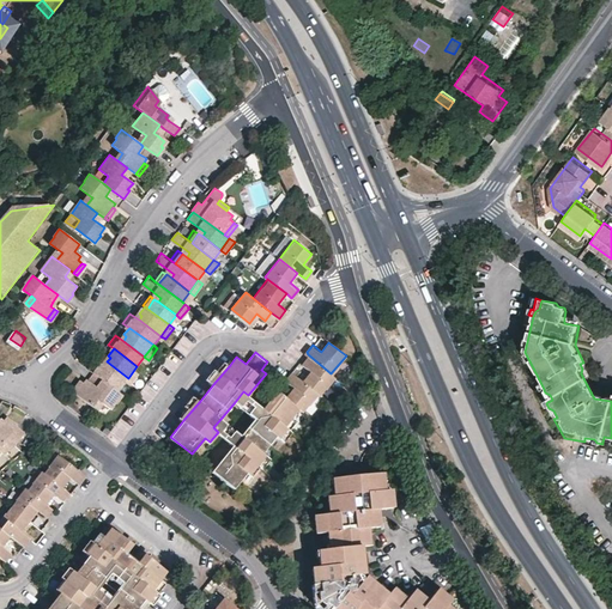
[(335,377),(331,373),(308,354),(302,363),(309,370),(301,379),(317,394),(320,395),(335,377)]
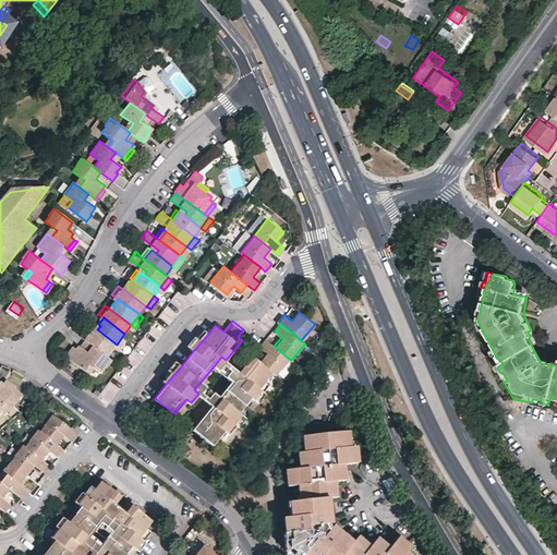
[(110,353),(117,345),(97,329),(89,324),(83,333),(86,336),(110,353)]
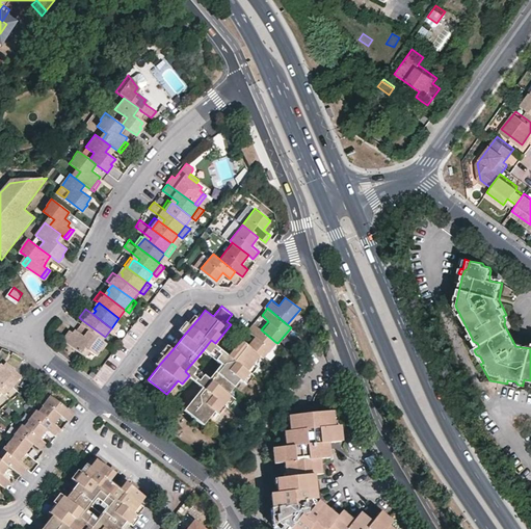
[(185,334),(200,317),(195,314),(187,323),(181,331),(185,334)]
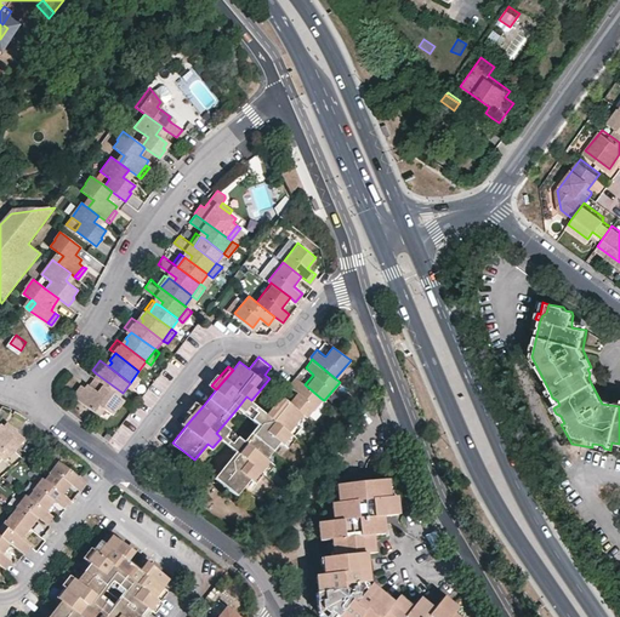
[(593,372),(591,367),(587,369),(590,373),(589,378),(592,386),(597,383),(592,373),(593,372)]
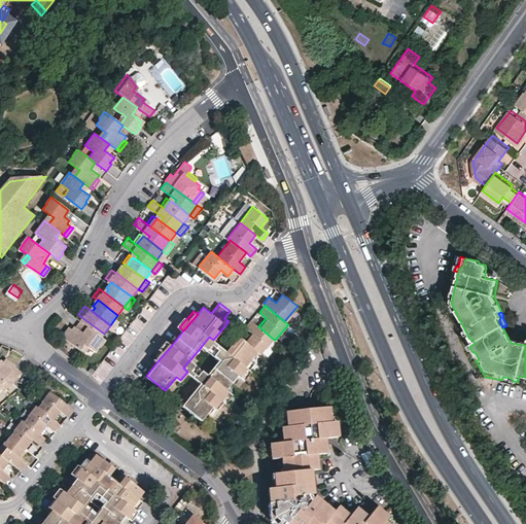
[(121,318),(117,315),(110,325),(114,327),(121,318)]
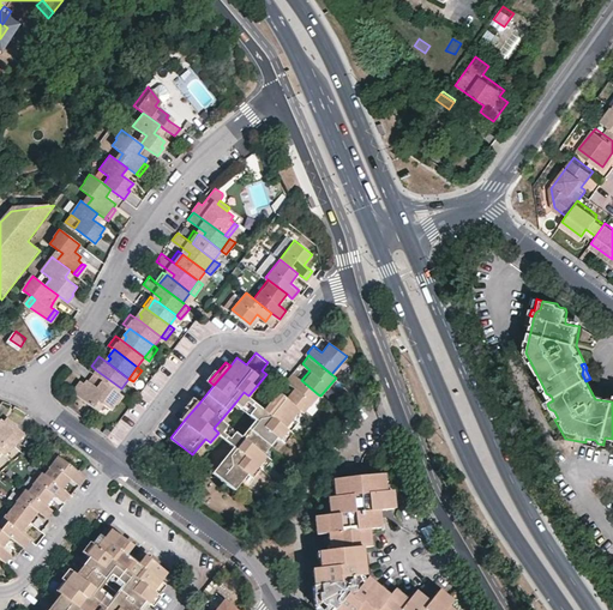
[(125,391),(121,388),(95,369),(90,376),(89,375),(86,379),(77,390),(95,403),(101,396),(104,398),(112,404),(116,398),(119,399),(125,391)]
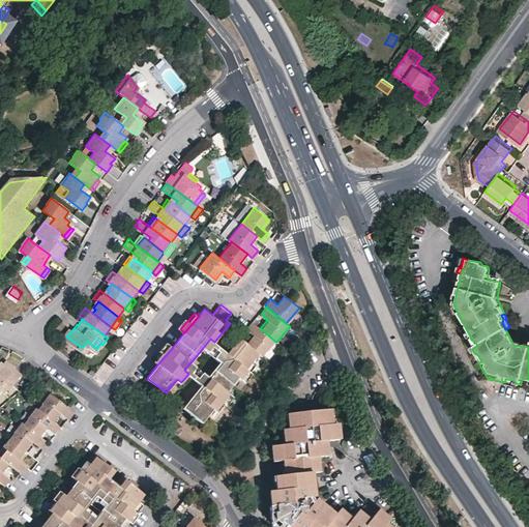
[(274,341),(260,328),(252,322),(246,328),(254,334),(246,343),(258,352),(262,355),(274,341)]
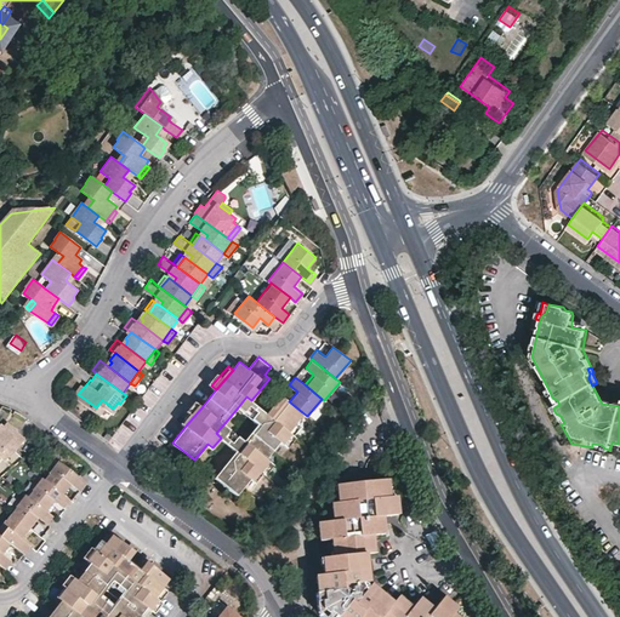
[(271,380),(269,378),(259,392),(261,393),(271,380)]
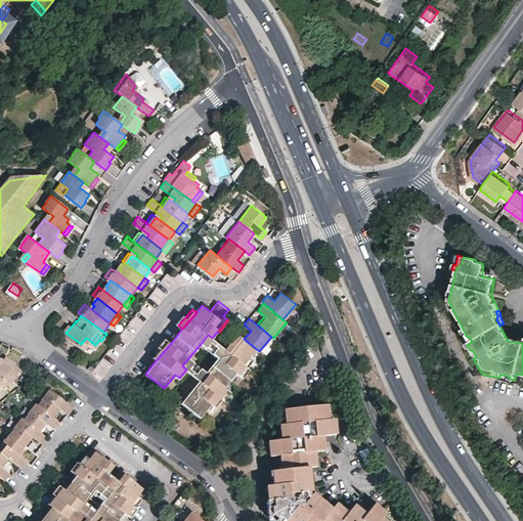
[(66,333),(74,323),(71,321),(63,331),(66,333)]
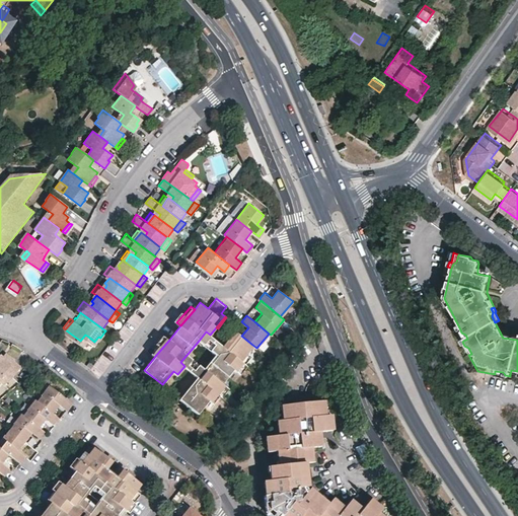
[(460,334),(463,341),(467,339),(465,335),(461,333),(459,327),(456,329),(458,334),(460,334)]
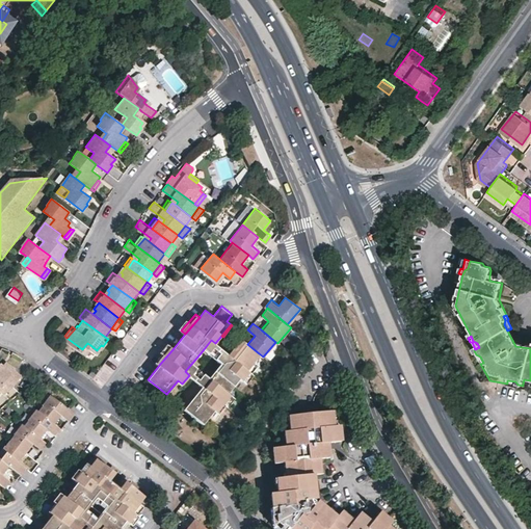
[(224,366),(220,363),(209,377),(212,380),(206,389),(205,388),(198,397),(195,394),(193,393),(188,400),(193,403),(188,411),(213,431),(218,424),(209,416),(259,353),(247,344),(240,338),(234,346),(237,348),(231,356),(231,358),(224,366)]
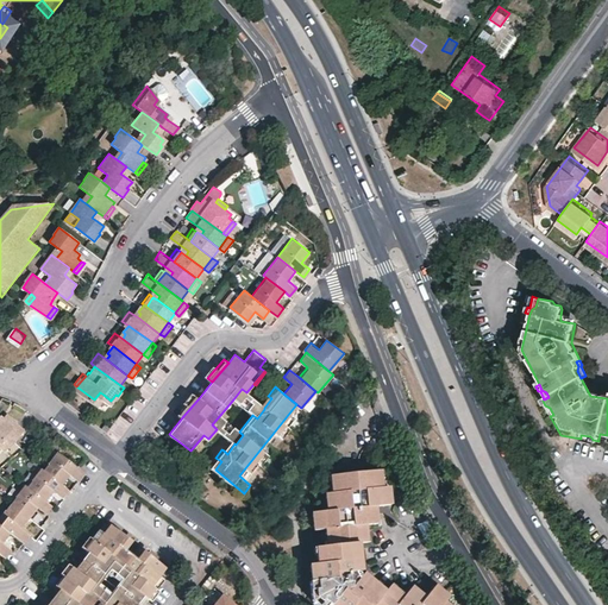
[(233,399),(239,404),(246,394),(246,392),(242,389),(233,399)]
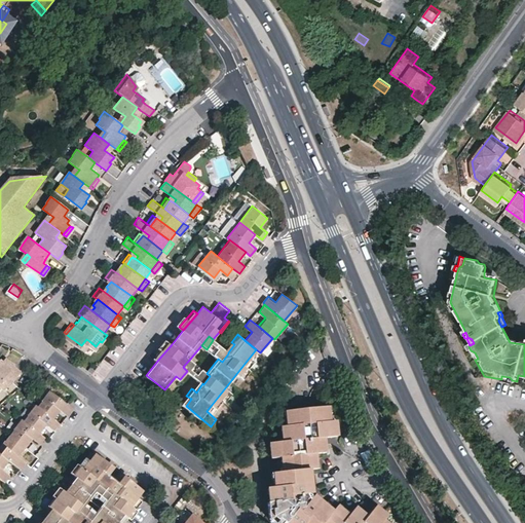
[(207,349),(216,357),(222,347),(213,340),(207,349)]
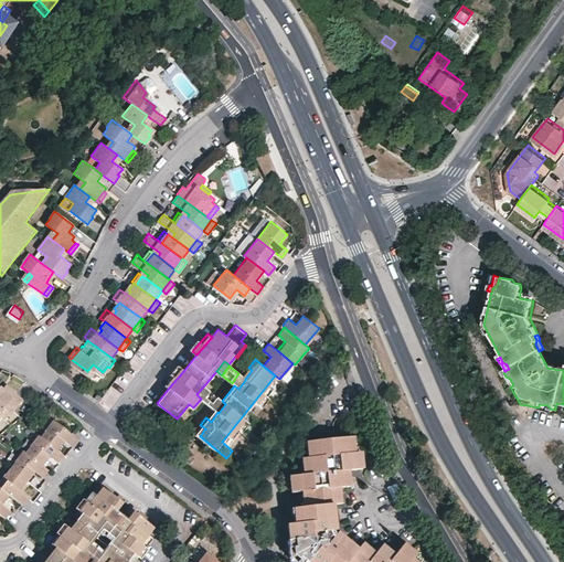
[(169,388),(184,370),(180,367),(170,378),(165,384),(169,388)]
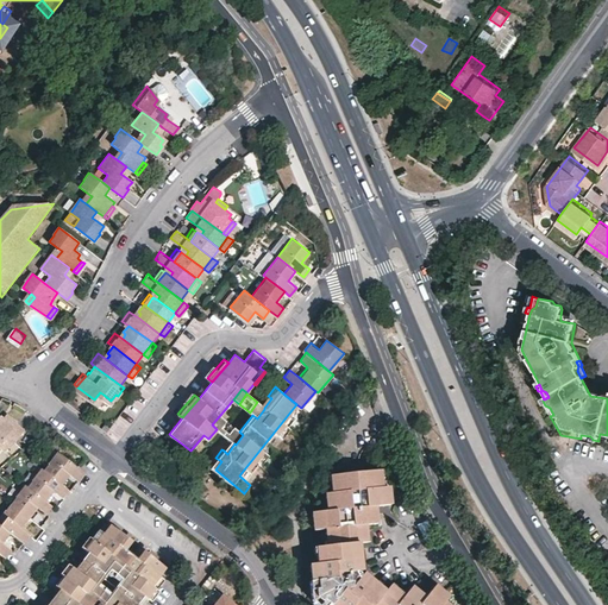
[(547,417),(550,416),(553,415),(550,408),(545,405),(543,401),(538,402),(541,408),(543,408),(547,417)]
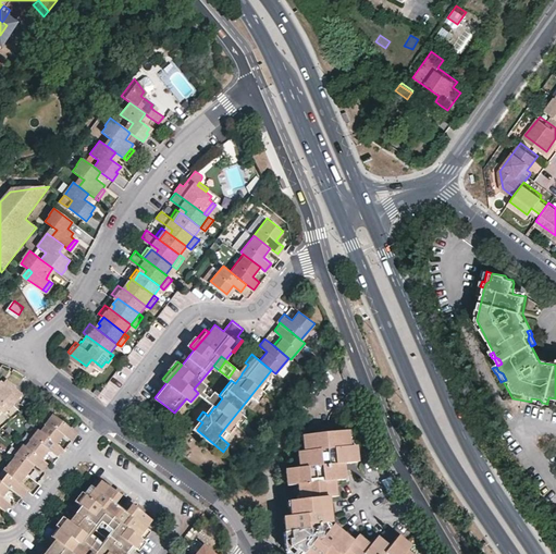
[(235,368),(229,378),(231,380),(235,383),(242,374),(242,373),(235,368)]
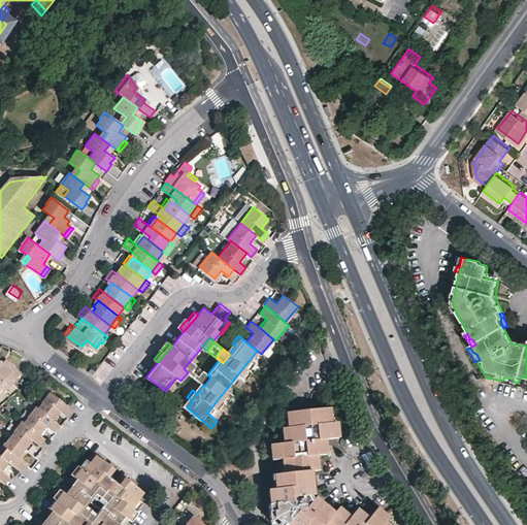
[(14,365),(15,363),(17,363),(6,356),(4,358),(14,365)]
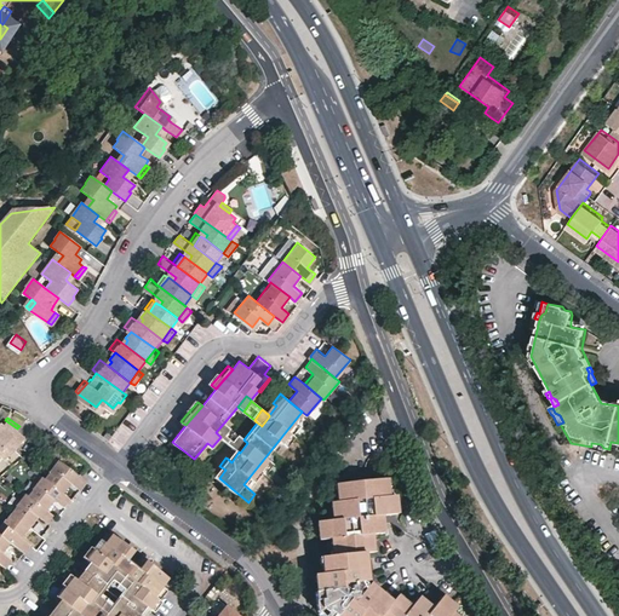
[(0,422),(0,442),(4,445),(3,445),(9,450),(17,444),(27,432),(18,426),(17,429),(5,420),(3,425),(0,422)]
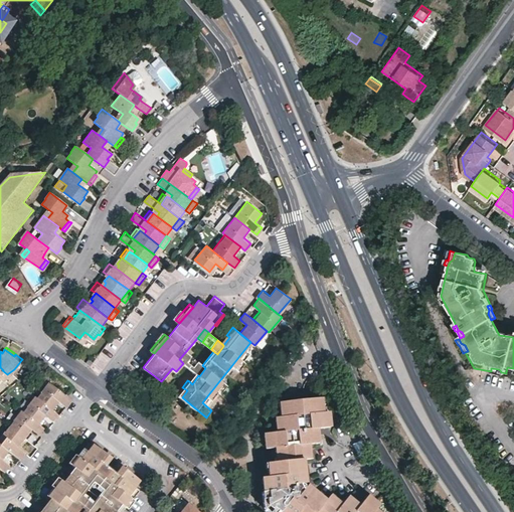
[(188,362),(192,356),(186,351),(179,359),(183,363),(184,364),(186,361),(188,362)]
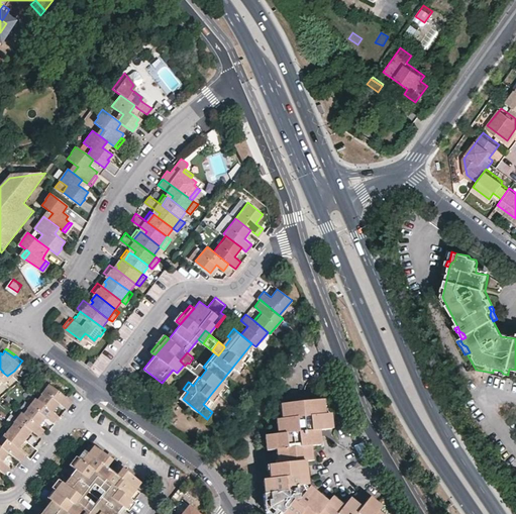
[(201,365),(193,357),(189,364),(187,363),(185,366),(195,374),(201,365)]
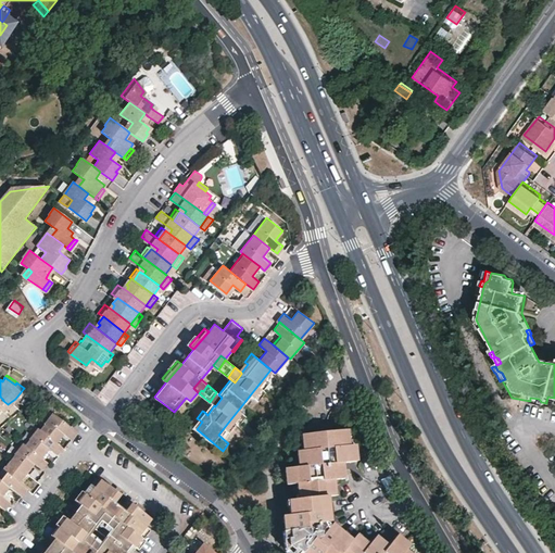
[(218,394),(216,392),(210,402),(211,403),(204,412),(207,415),(214,405),(215,406),(222,398),(218,394)]
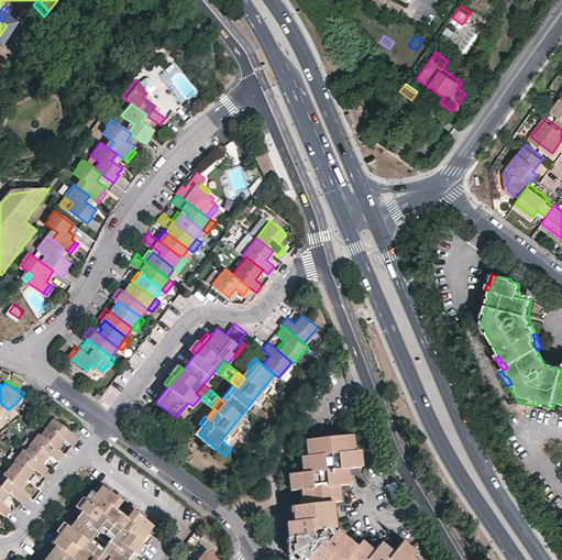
[(552,412),(553,408),(548,407),(546,404),(537,403),(537,406),(537,408),(546,409),(546,412),(552,412)]
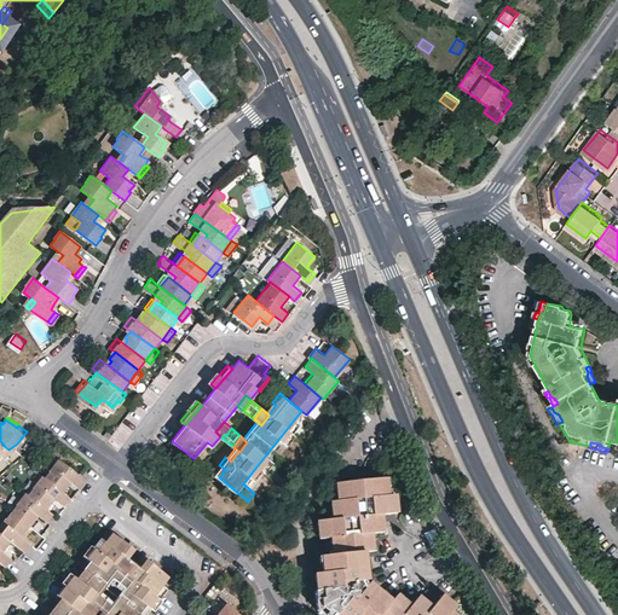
[(63,453),(48,471),(67,486),(75,475),(82,482),(90,474),(82,469),(63,453)]
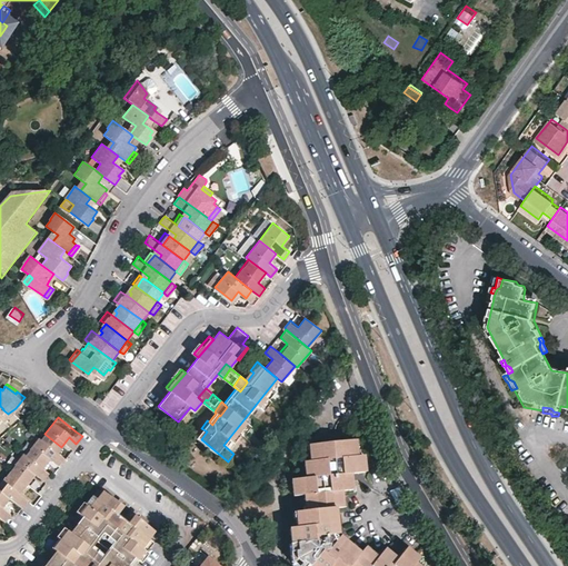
[(61,447),(45,434),(43,432),(29,450),(46,463),(53,454),(61,459),(67,452),(61,447)]
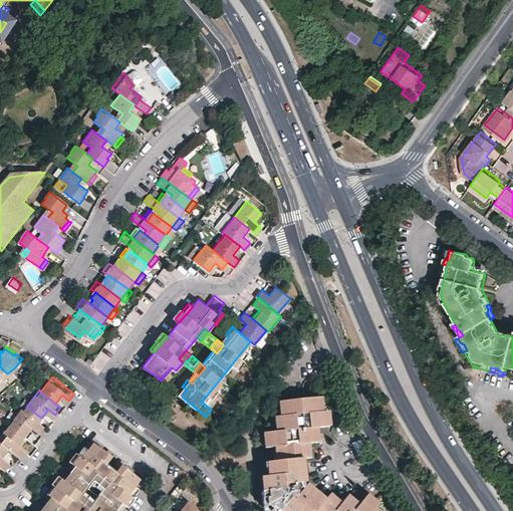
[(321,407),(319,392),(276,397),(278,412),(272,413),(274,428),(262,429),(264,443),(273,442),(275,456),(265,457),(267,472),(260,473),(262,486),(260,487),(263,503),(272,510),(383,510),(375,504),(379,499),(367,490),(359,500),(351,494),(347,491),(341,498),(329,489),(324,495),(313,486),(311,488),(309,486),(306,488),(302,485),(304,481),(303,478),(299,477),(298,473),(299,473),(301,471),(301,468),(304,467),(302,453),(309,452),(308,437),(317,436),(316,431),(315,422),(328,421),(326,406),(321,407)]
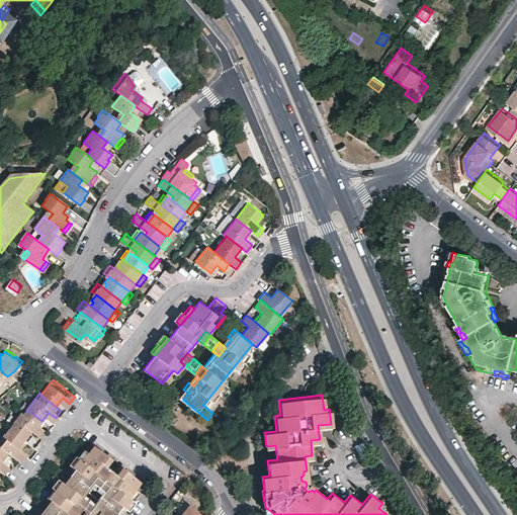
[(47,425),(41,421),(26,410),(24,409),(12,424),(27,436),(34,426),(41,432),(47,425)]
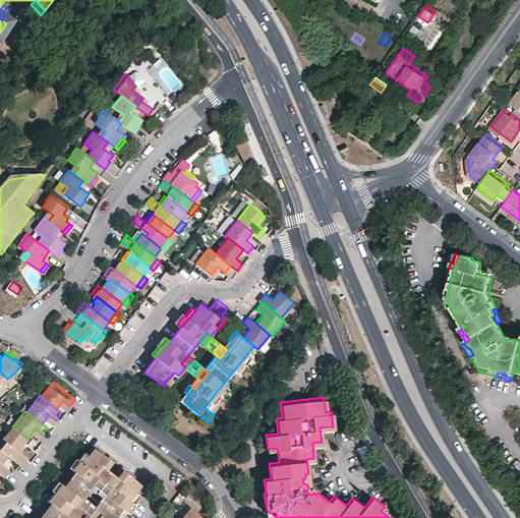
[(27,439),(12,426),(0,442),(11,451),(22,459),(27,452),(21,447),(27,439)]
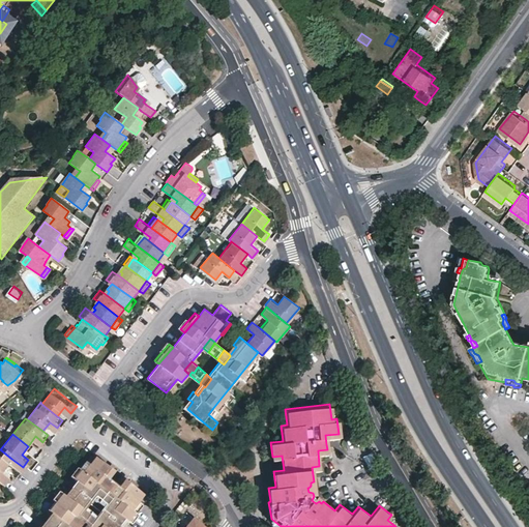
[(4,468),(11,459),(0,449),(0,474),(0,475),(6,479),(11,473),(4,468)]
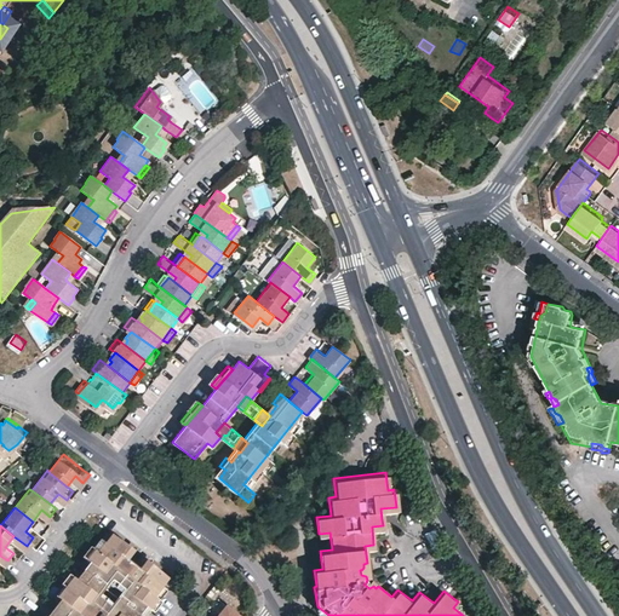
[(139,545),(116,528),(46,615),(152,615),(144,610),(175,571),(152,554),(144,563),(154,570),(147,580),(125,563),(132,554),(139,545)]
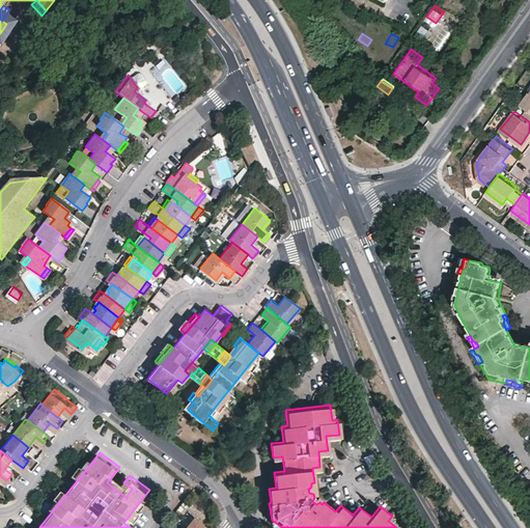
[(123,482),(113,475),(107,482),(126,497),(132,489),(123,482)]
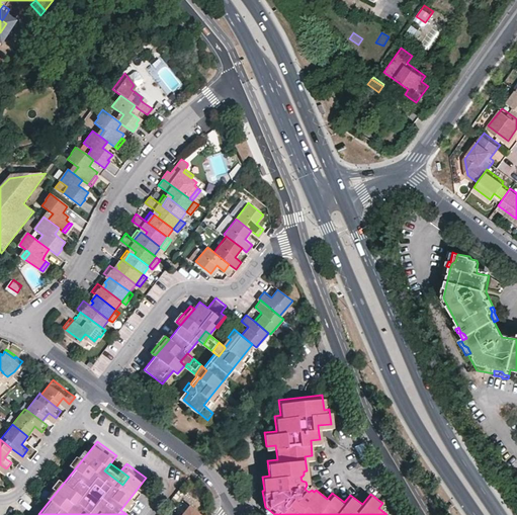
[(202,514),(203,514),(190,505),(181,514),(202,514)]
